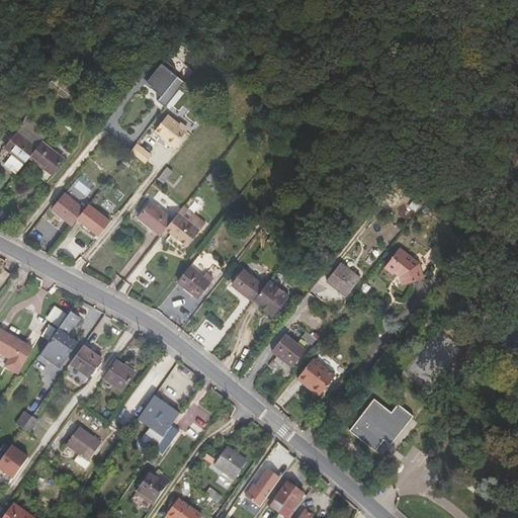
[(142,88),(166,107),(186,81),(162,62),(142,88)]
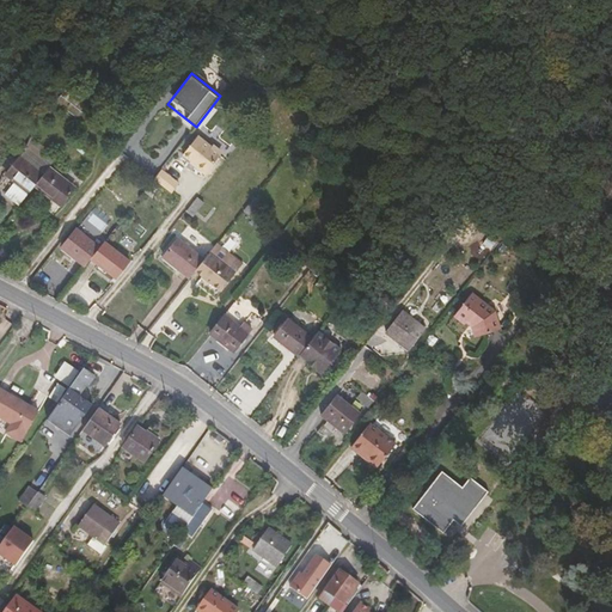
[(193,134),(177,153),(185,160),(183,161),(199,173),(216,151),(207,144),(206,146),(193,134)]
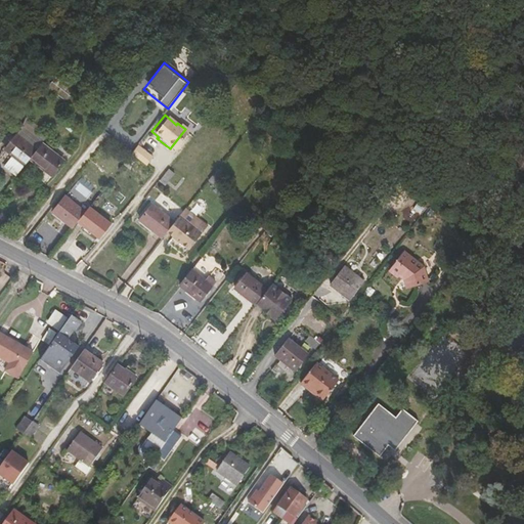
[(62,119),(57,124),(71,134),(76,129),(62,119)]
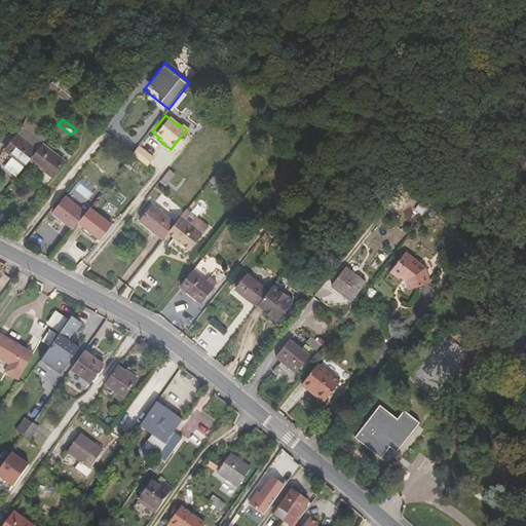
[(21,120),(10,136),(30,151),(38,141),(41,137),(21,120)]
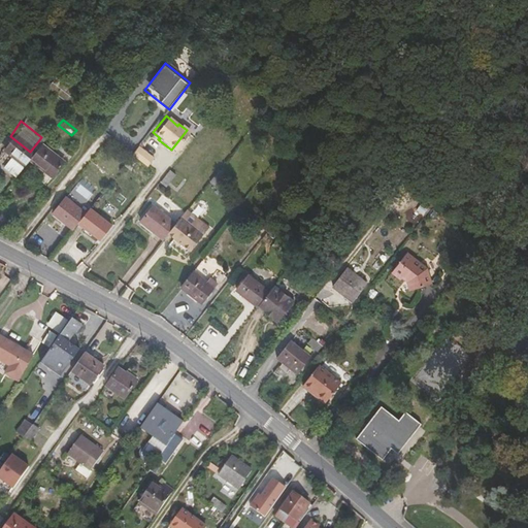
[(0,149),(0,174),(7,180),(27,156),(30,152),(10,136),(0,149)]
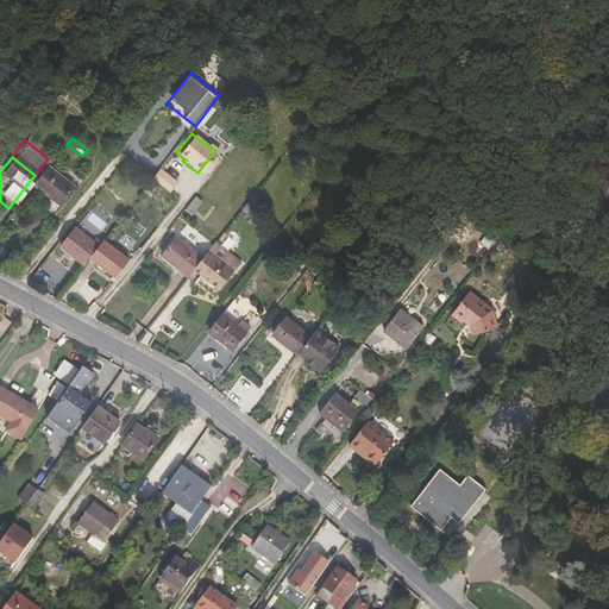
[(70,183),(44,163),(35,175),(31,180),(57,200),(70,183)]
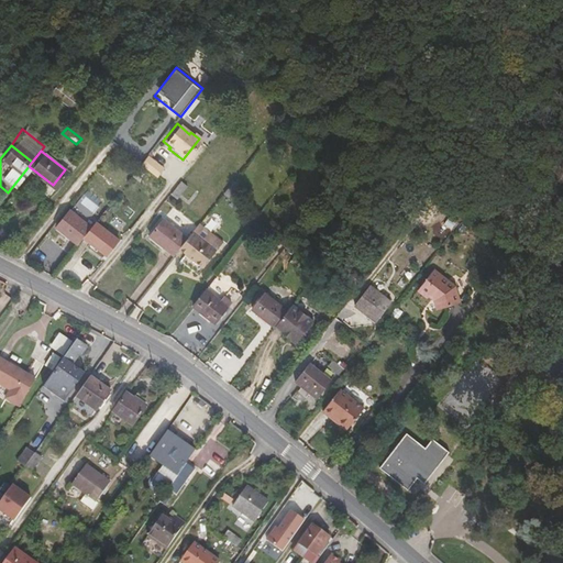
[(159,167),(143,154),(136,164),(153,176),(159,167)]
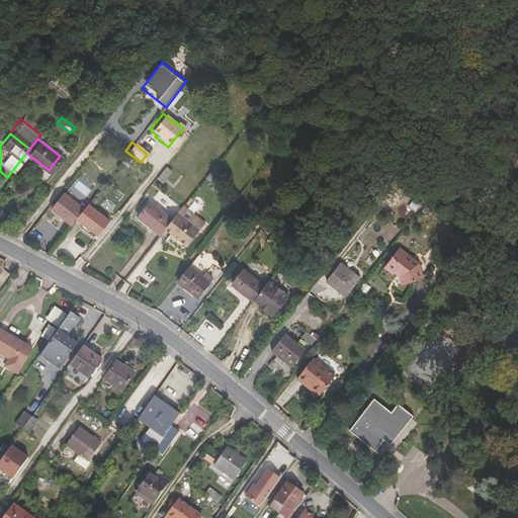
[(165,173),(160,168),(153,176),(159,181),(165,173)]
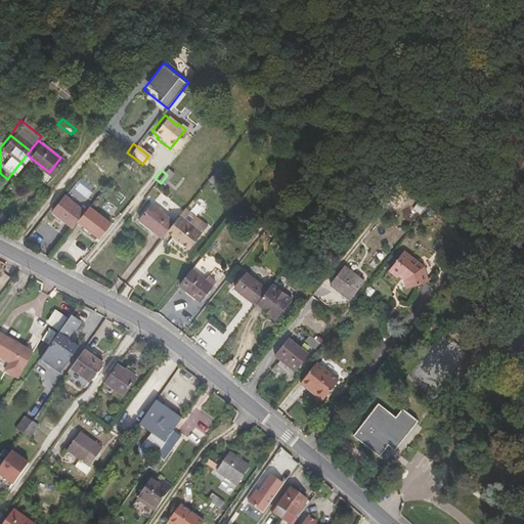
[(49,205),(72,222),(76,217),(79,215),(83,209),(68,199),(71,195),(70,191),(64,187),(60,192),(58,191),(49,205)]
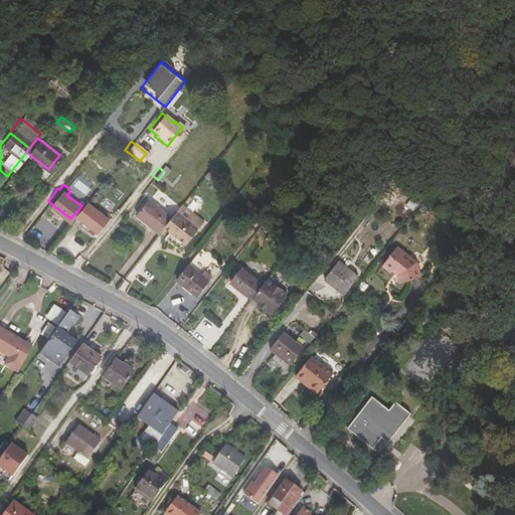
[(107,219),(84,201),(82,203),(81,205),(77,211),(74,213),(97,231),(107,219)]
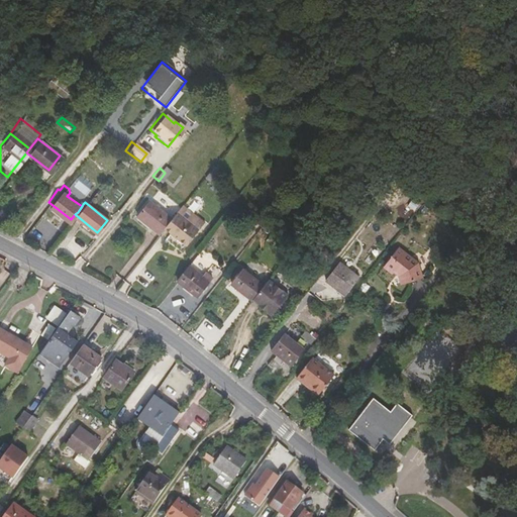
[(131,222),(152,238),(158,232),(166,223),(143,207),(131,222)]
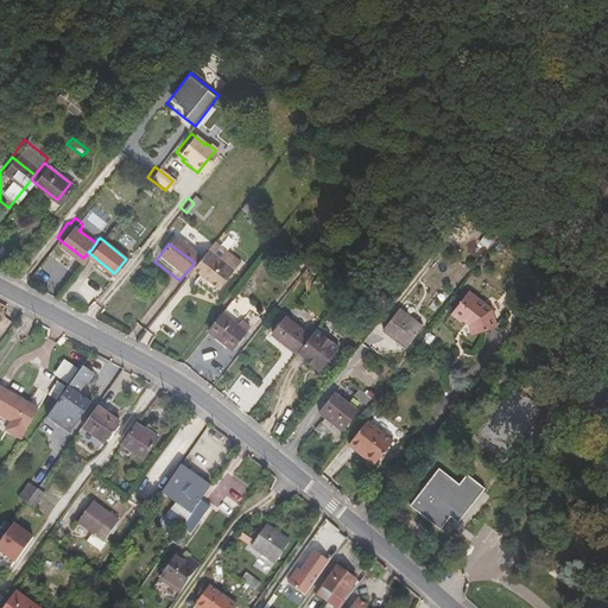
[(210,293),(233,265),(222,257),(215,266),(201,254),(195,263),(185,273),(210,293)]
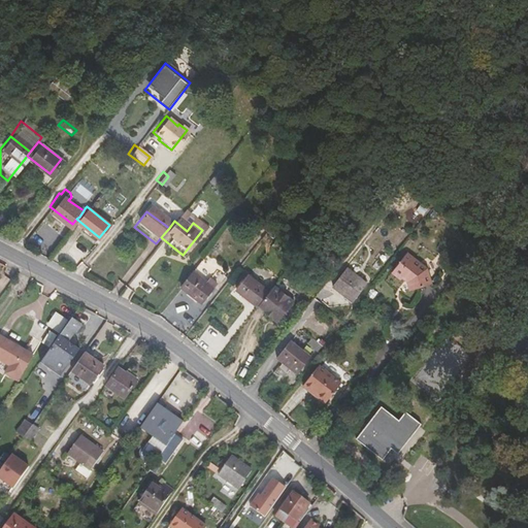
[(268,225),(263,222),(257,230),(262,234),(268,225)]
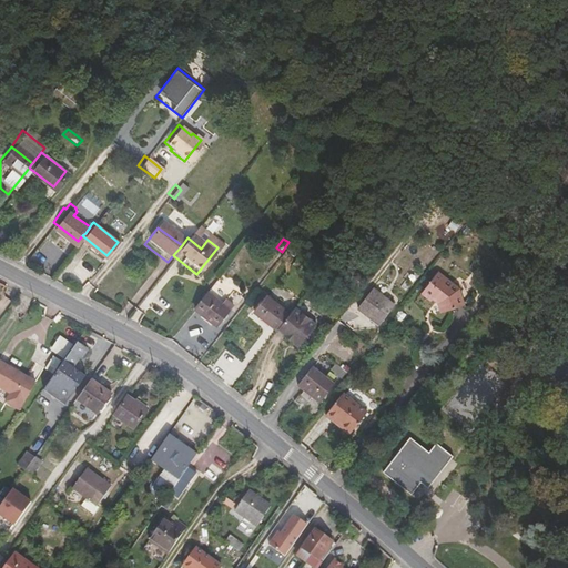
[(290,243),(282,253),(288,259),(296,249),(290,243)]
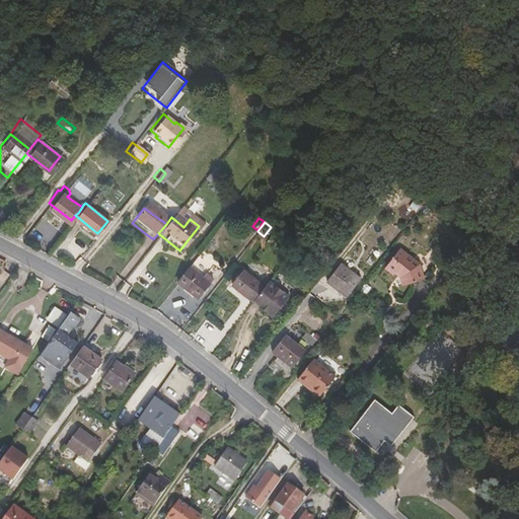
[(267,238),(261,245),(280,261),(286,253),(267,238)]
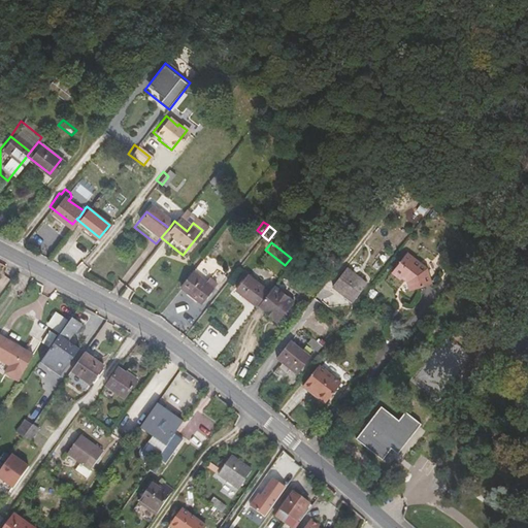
[(419,272),(399,257),(385,275),(394,284),(395,282),(399,285),(402,294),(424,288),(419,272)]
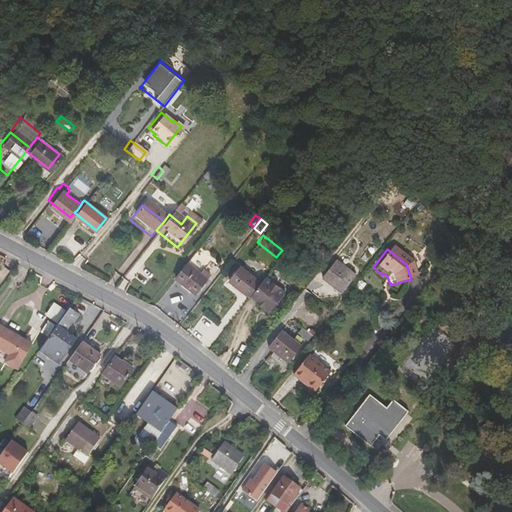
[(197,253),(190,261),(198,268),(205,260),(197,253)]
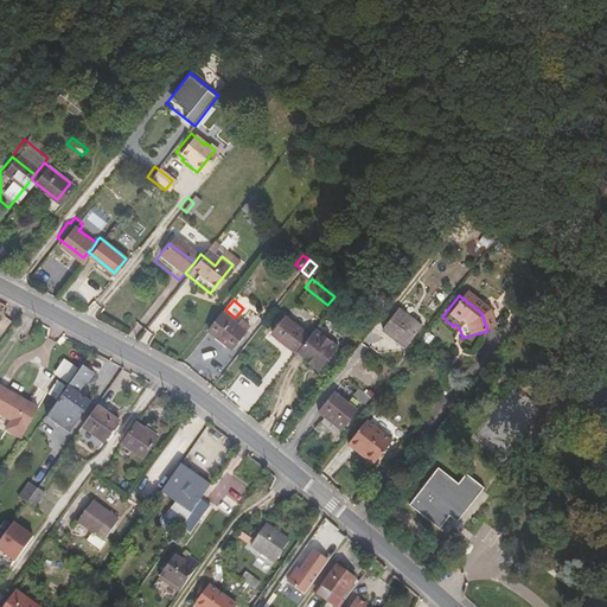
[(389,313),(372,332),(397,351),(414,331),(389,313)]
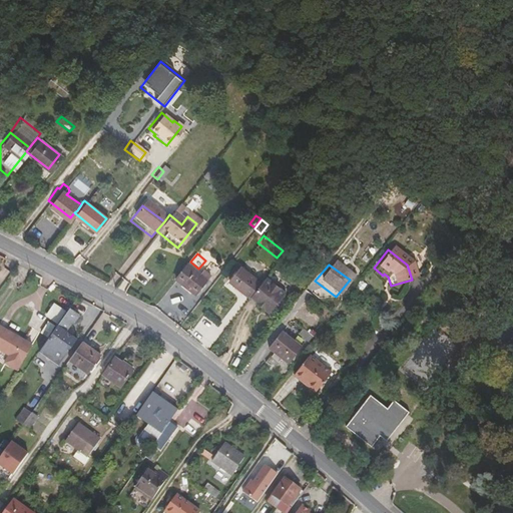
[(188,300),(199,285),(178,269),(168,283),(188,300)]
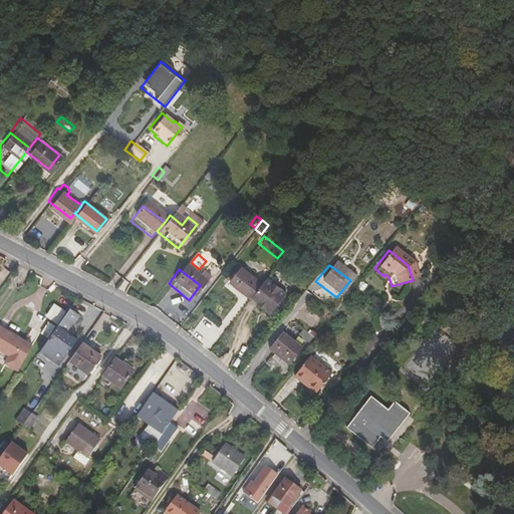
[(222,286),(243,303),(248,297),(254,289),(233,272),(222,286)]
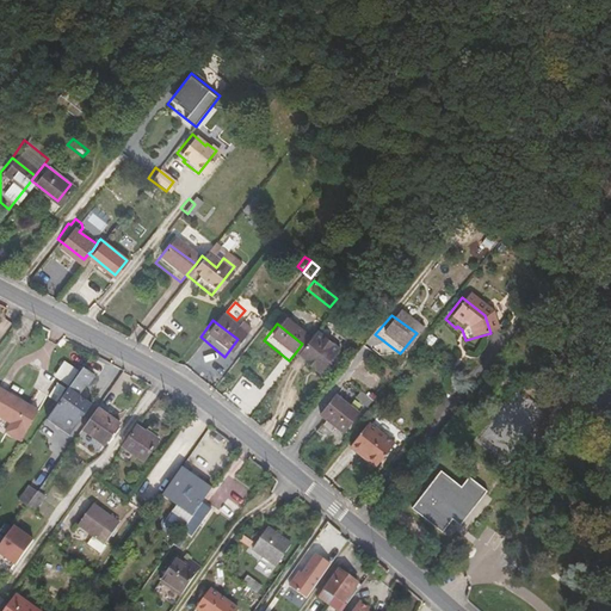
[(295,353),(289,360),(310,377),(329,353),(308,335),(302,344),(295,353)]
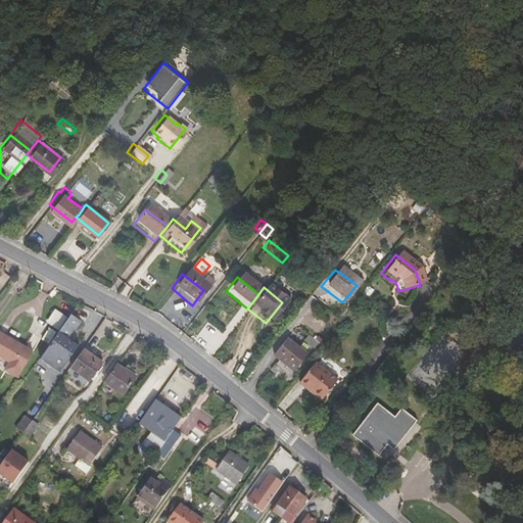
[(57,311),(48,323),(57,329),(65,318),(57,311)]
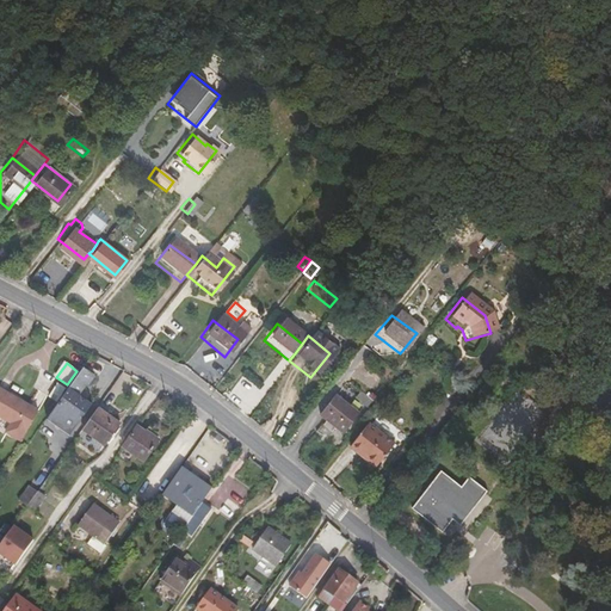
[(93,374),(84,368),(47,419),(69,436),(92,403),(87,400),(81,400),(81,396),(81,393),(87,386),(88,386),(94,378),(93,374)]
